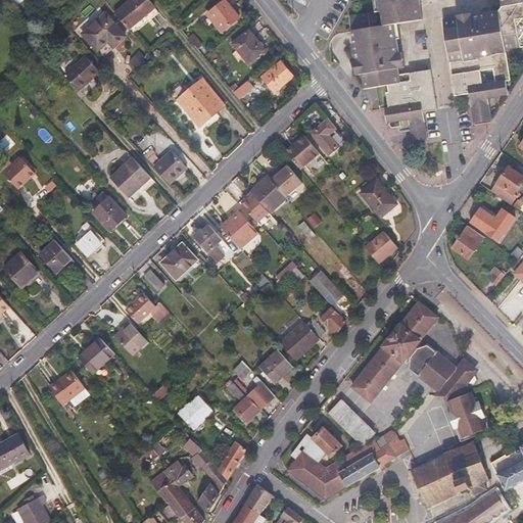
[(130,0),(114,12),(133,35),(158,13),(147,0),(130,0)]
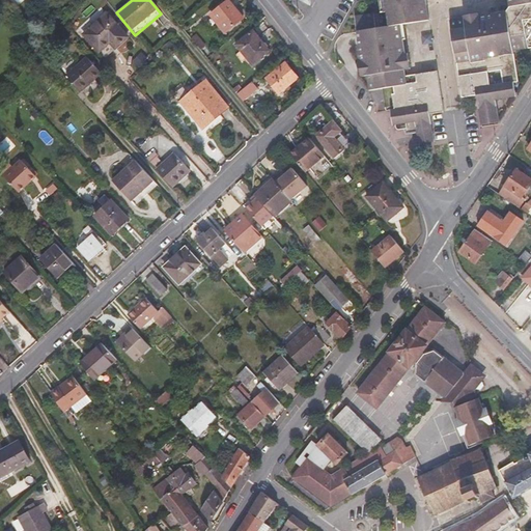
[(243,17),(229,0),(228,0),(211,15),(225,31),(243,17)]
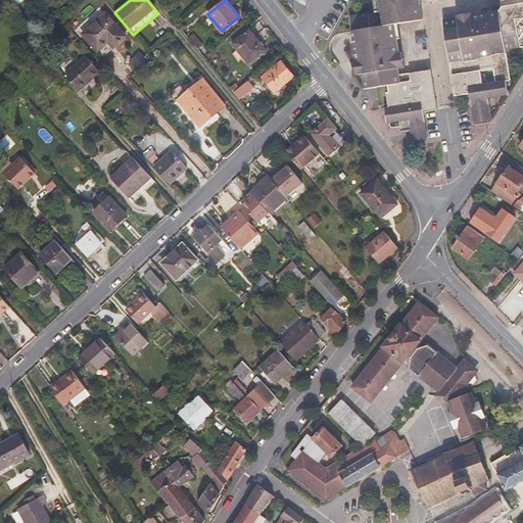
[(368,0),(368,2),(372,1),(374,14),(377,30),(366,31),(365,26),(352,28),(355,47),(360,77),(362,90),(387,86),(388,93),(385,93),(387,107),(385,108),(385,112),(425,106),(425,110),(435,108),(429,70),(397,76),(396,69),(399,68),(398,55),(395,41),(393,28),(396,27),(419,22),(417,8),(420,8),(418,0),(368,0)]
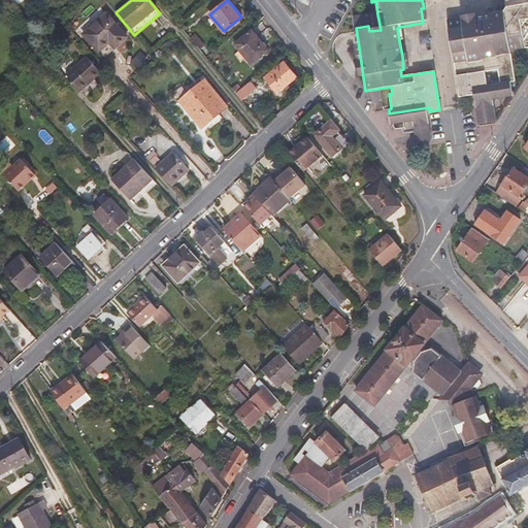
[(527,0),(506,0),(508,6),(504,11),(476,15),(462,19),(449,21),(460,96),(473,94),(479,122),(496,119),(492,97),(514,94),(512,79),(516,79),(512,48),(527,45),(527,0)]
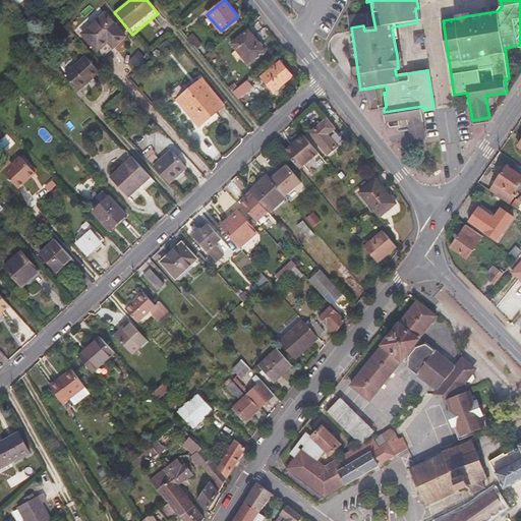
[(125,36),(104,12),(82,34),(103,56),(125,36)]
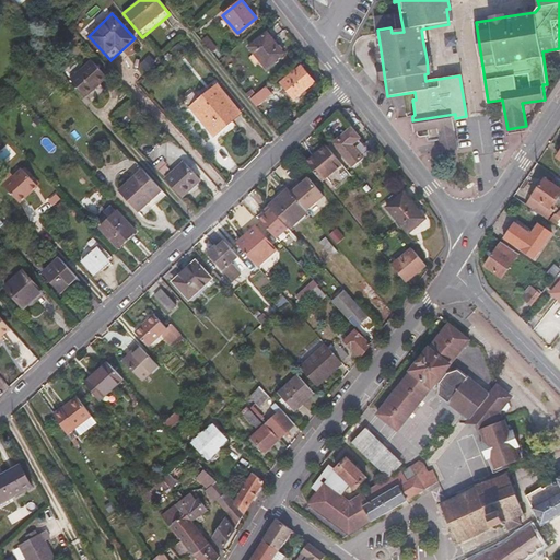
[(283,53),(267,32),(248,46),(266,67),(283,53)]
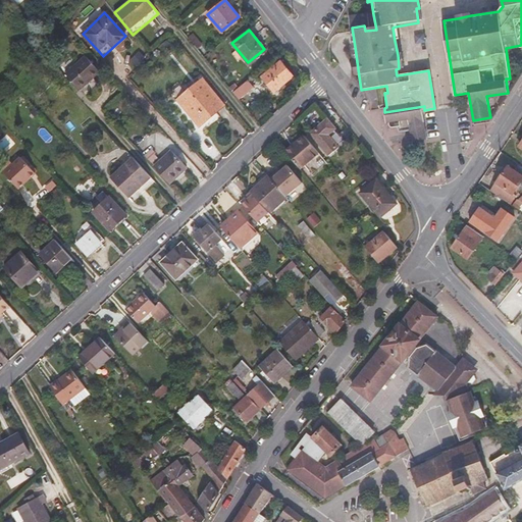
[(100,71),(86,56),(66,73),(80,90),(100,71)]
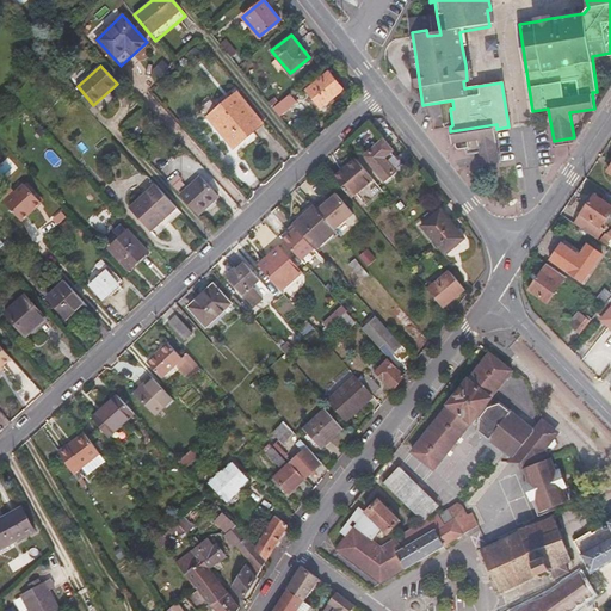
[(344,90),(328,72),(307,90),(321,107),(344,90)]
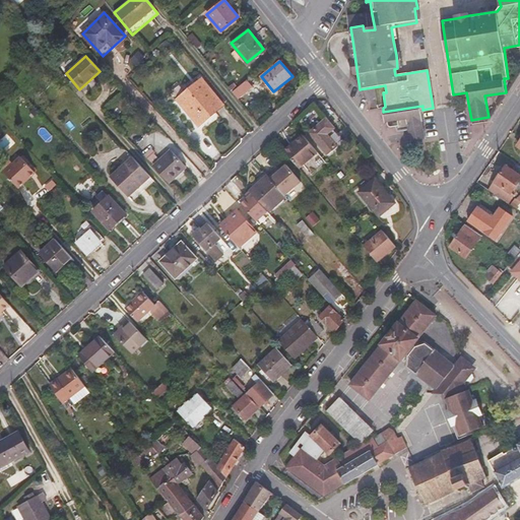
[(223,106),(201,79),(178,99),(199,125),(223,106)]
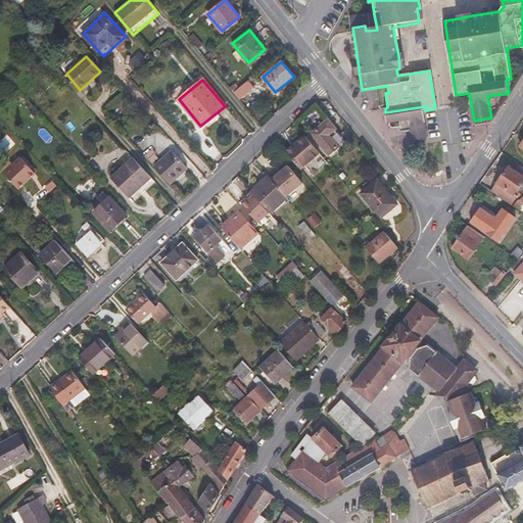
[(248,80),(234,92),(240,99),(254,87),(248,80)]
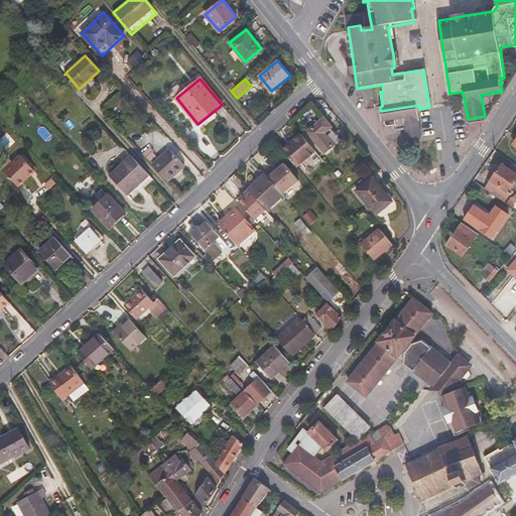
[(246,100),(241,103),(248,111),(252,108),(246,100)]
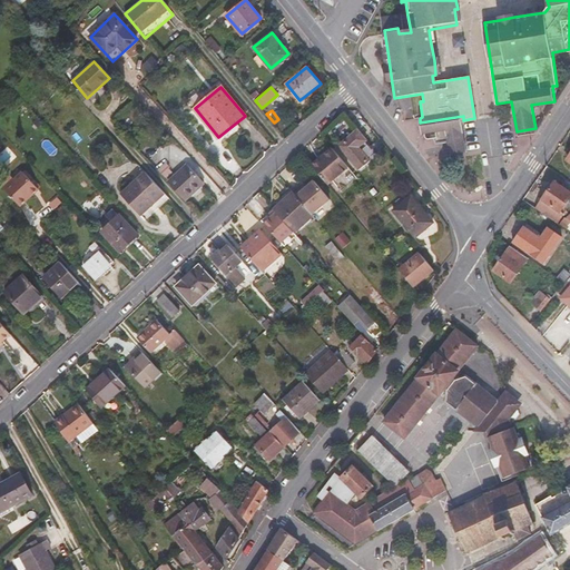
[(445,128),(449,147),(463,145),(460,120),(463,120),(463,116),(420,123),(421,130),(422,133),(422,131),(445,128)]
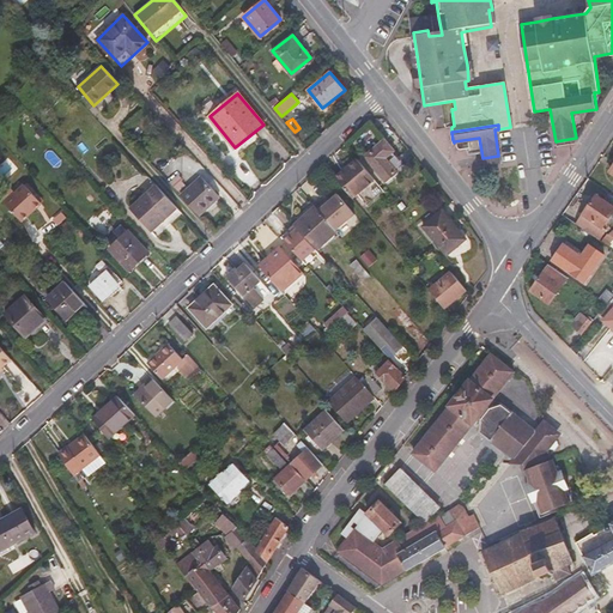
[(387,181),(396,171),(386,158),(394,151),(386,140),(365,157),(387,181)]
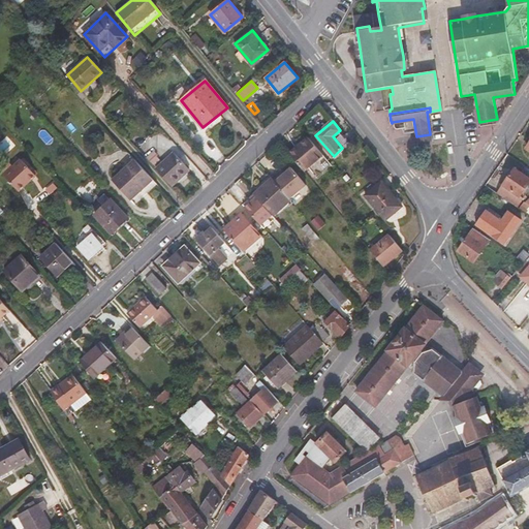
[(317,177),(332,164),(308,136),(289,153),(305,170),(309,166),(317,177)]
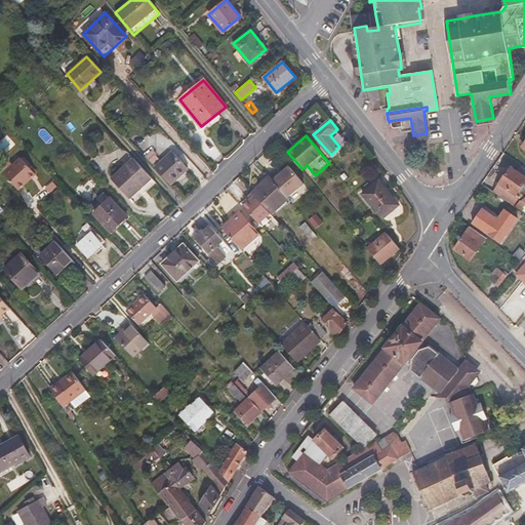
[(172,152),(155,167),(170,184),(188,168),(172,152)]
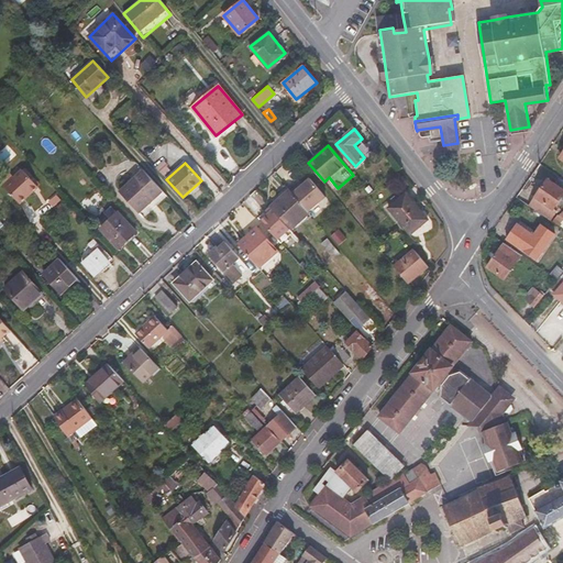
[(35,184),(20,167),(1,184),(18,201),(31,190),(30,188),(35,184)]
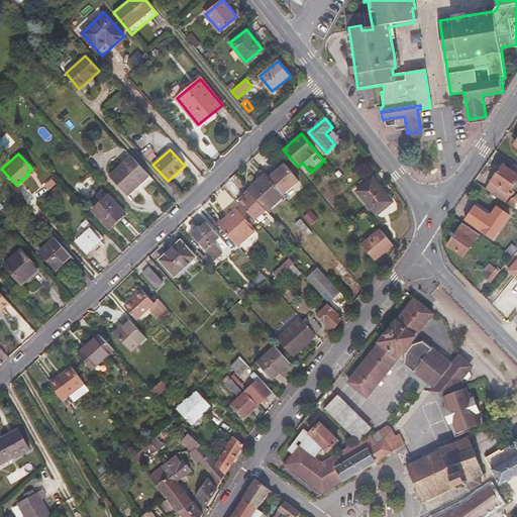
[(127,195),(149,175),(131,156),(110,176),(127,195)]
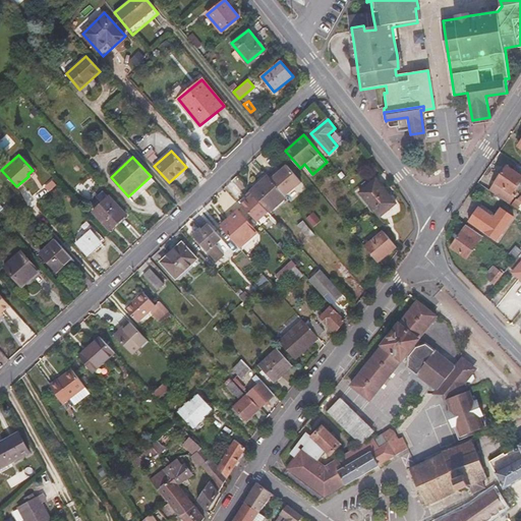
[(270,176),(286,195),(301,181),(287,164),(278,172),(276,170),(270,176)]
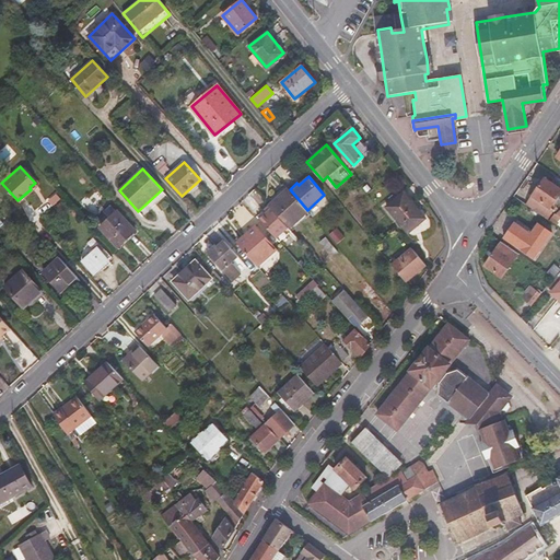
[(559,189),(546,178),(527,205),(548,220),(553,211),(550,208),(559,193),(559,189)]
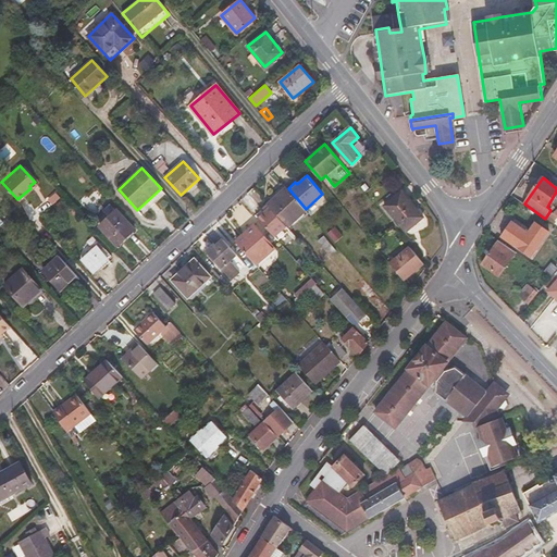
[(307,210),(286,187),(268,203),(288,226),(307,210)]
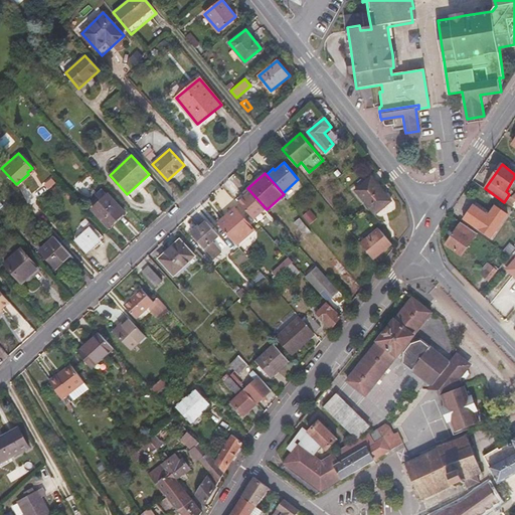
[(356,190),(376,213),(391,200),(372,176),(356,190)]
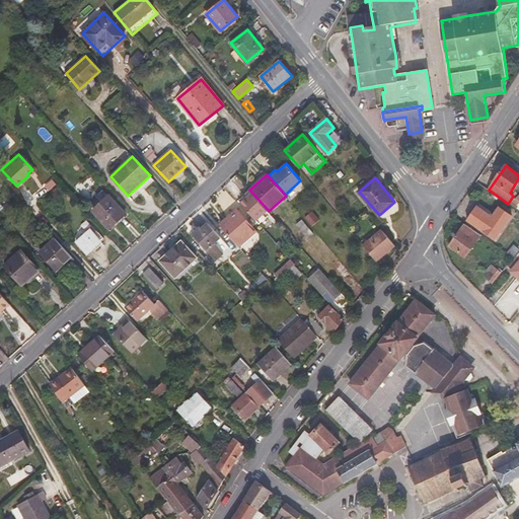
[(126,214),(108,196),(92,210),(109,228),(126,214)]
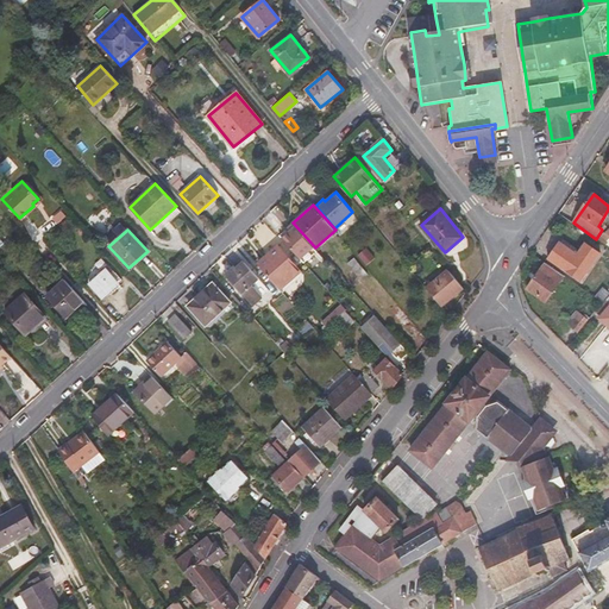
[(601,253),(585,243),(577,253),(559,243),(548,259),(582,282),(601,253)]
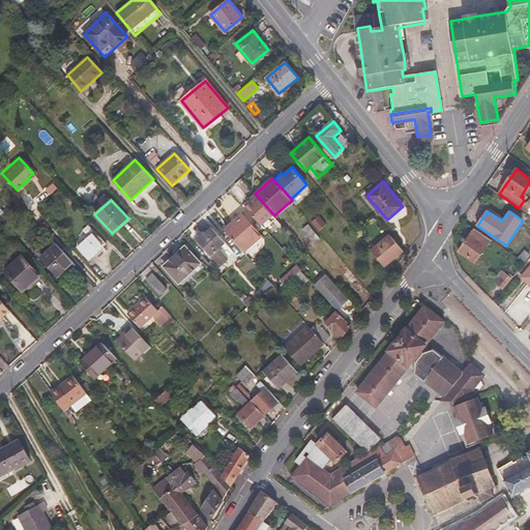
[(242,214),(225,230),(243,252),(262,236),(242,214)]
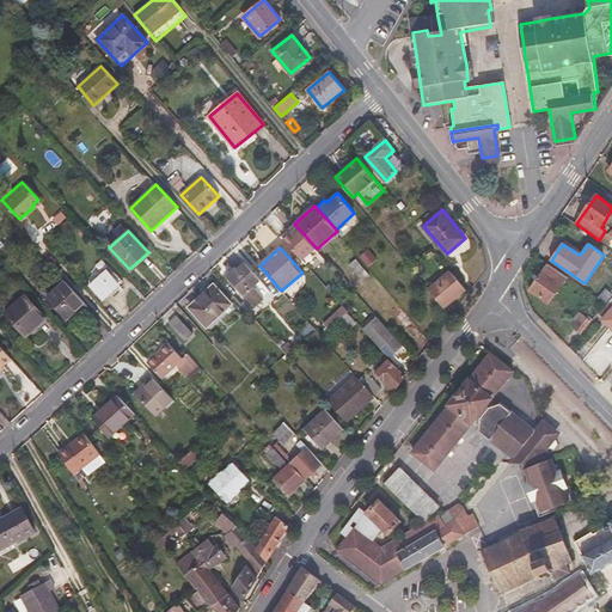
[(356,258),(349,264),(357,274),(365,268),(356,258)]
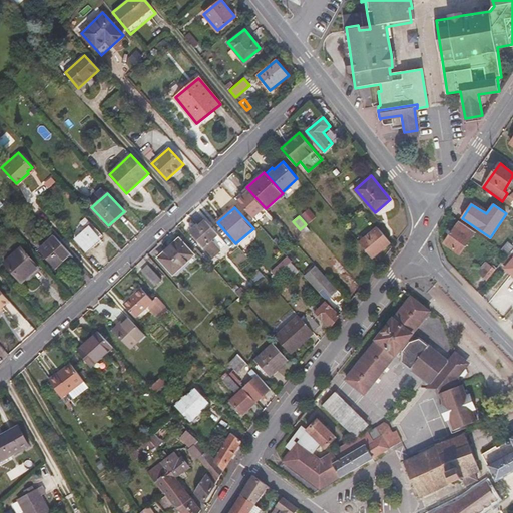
[(210,253),(223,240),(204,219),(199,225),(197,223),(189,230),(204,247),(205,247),(210,253)]
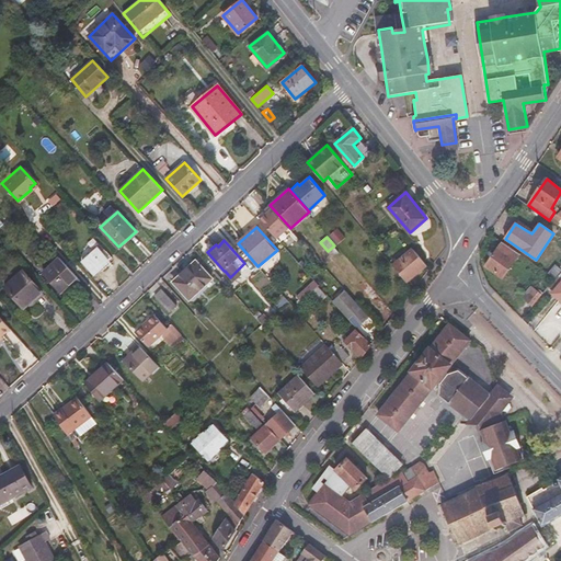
[(521,254),(503,242),(485,265),(503,278),(521,254)]
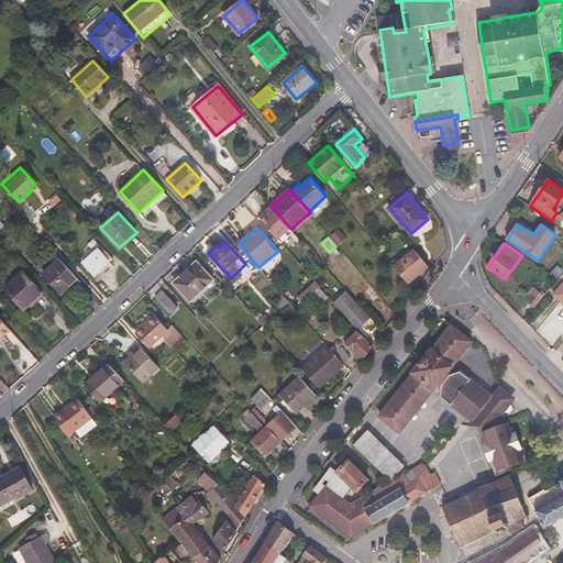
[(110,261),(98,247),(83,262),(94,275),(110,261)]
